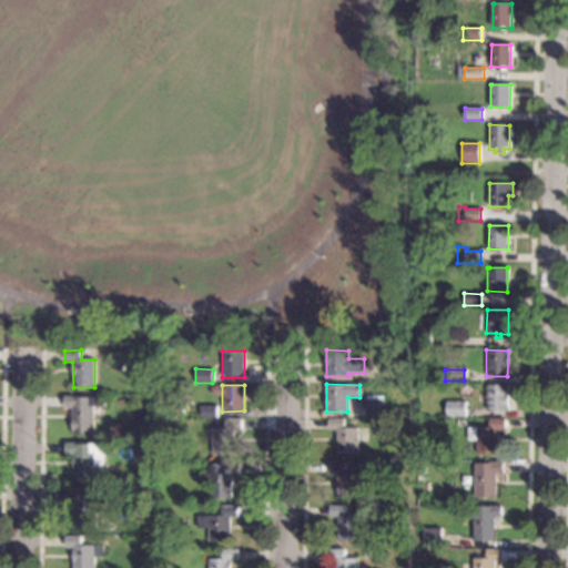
[(507,412),(486,412),(487,385),(507,385),(507,412)]
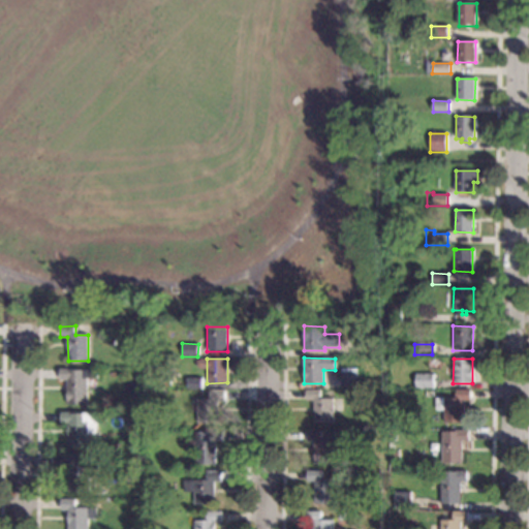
[(358,389),(341,389),(341,368),(358,368),(358,389)]
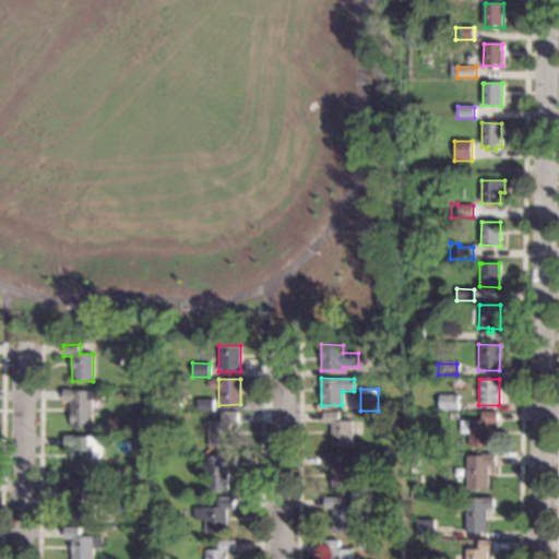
[(74,391),(102,391),(102,401),(92,401),(92,427),(70,428),(70,401),(62,401),(62,390),(74,390),(74,391)]
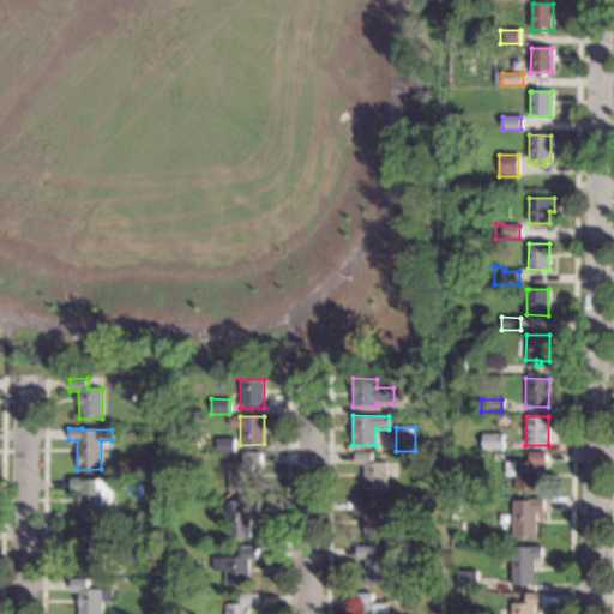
[(501,452),(481,451),(482,434),(503,434),(501,452)]
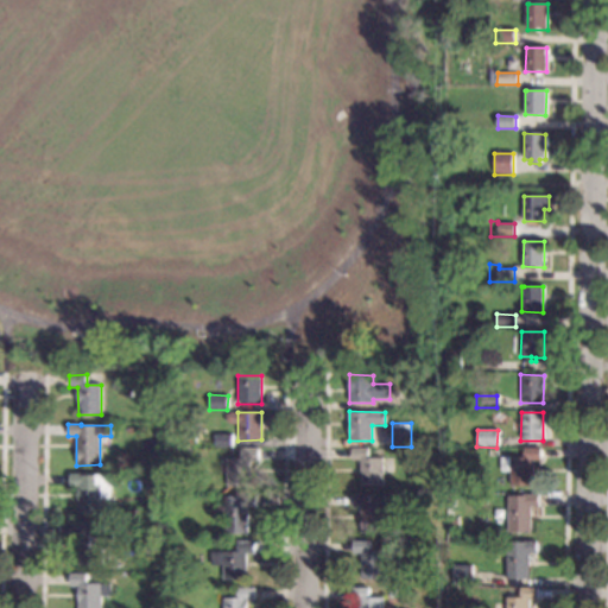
[(230,435),(230,447),(214,447),(214,435),(230,435)]
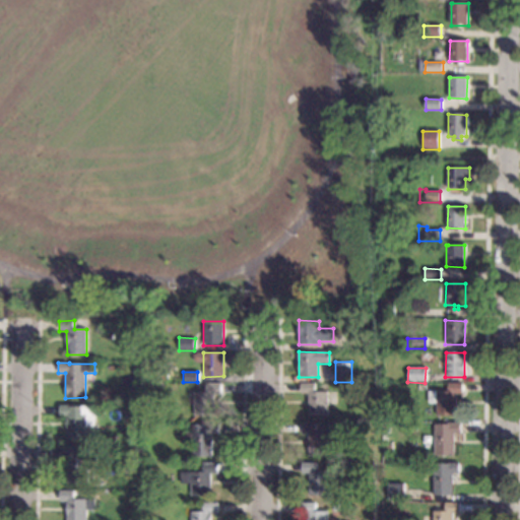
[(220,394),(213,394),(213,416),(194,416),(194,393),(205,393),(205,383),(221,384),(220,394)]
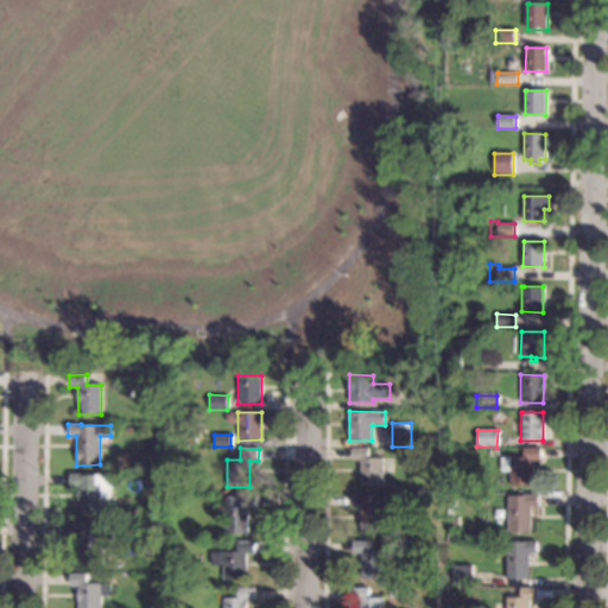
[(539,461),(532,461),(532,487),(508,486),(508,458),(523,458),(523,448),(540,448),(539,461)]
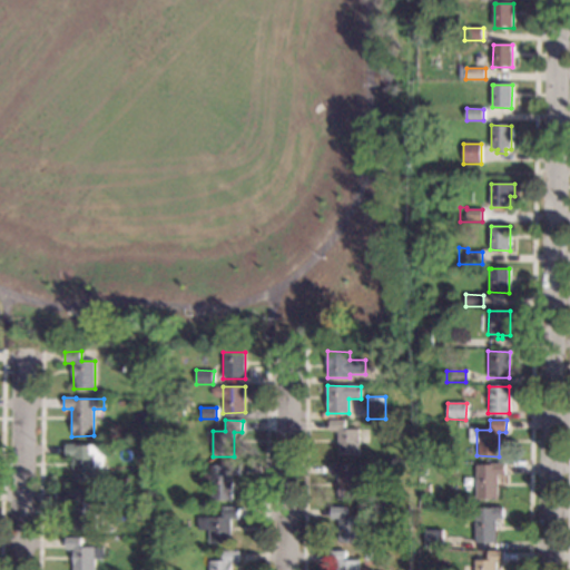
[(345,430),(359,430),(359,457),(337,457),(337,432),(330,432),(330,421),(345,421),(345,430)]
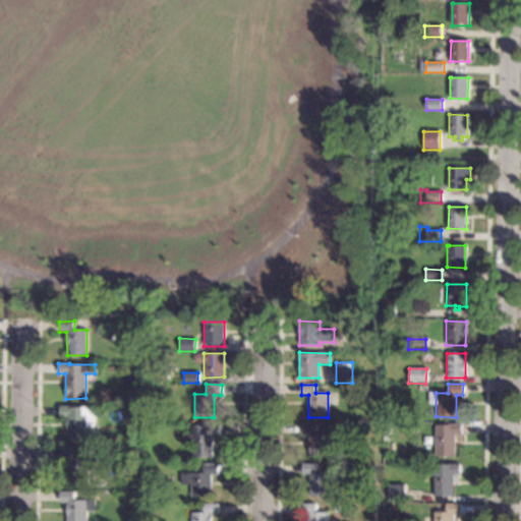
[(75,407),(93,407),(93,415),(95,415),(95,426),(87,426),(87,441),(67,441),(67,416),(60,417),(60,406),(75,406),(75,407)]
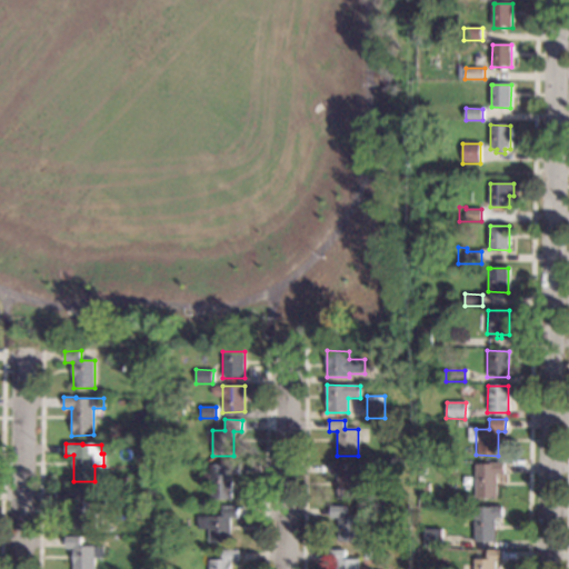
[(346,467),(360,467),(360,499),(337,499),(338,475),(330,475),(330,462),(346,462),(346,467)]
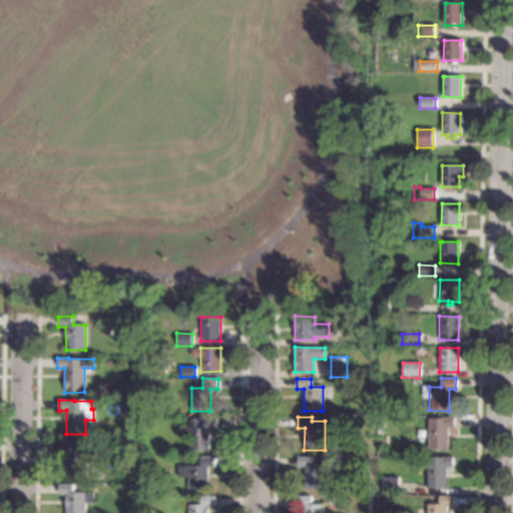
[(454,428),(447,428),(447,450),(427,450),(427,426),(439,426),(439,417),(454,417),(454,428)]
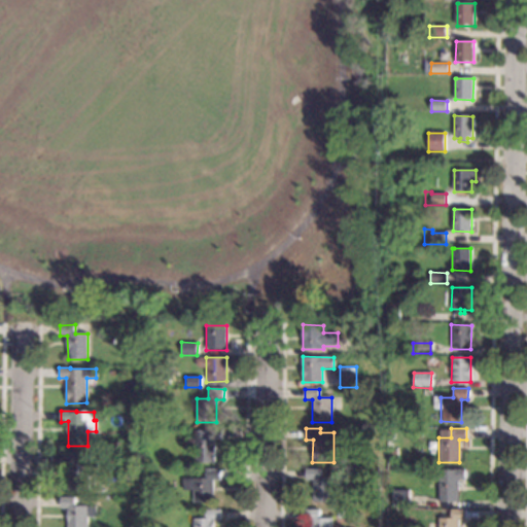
[(221,441),(215,441),(214,462),(194,462),(195,451),(188,451),(188,438),(194,438),(194,431),(206,431),(206,429),(221,429),(221,441)]
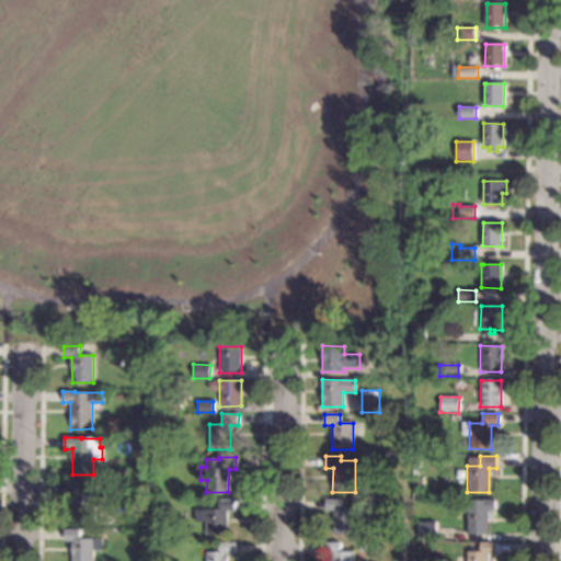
[(82,484),(95,484),(95,493),(104,492),(104,505),(95,505),(95,521),(73,521),(73,495),(66,495),(66,483),(82,483),(82,484)]
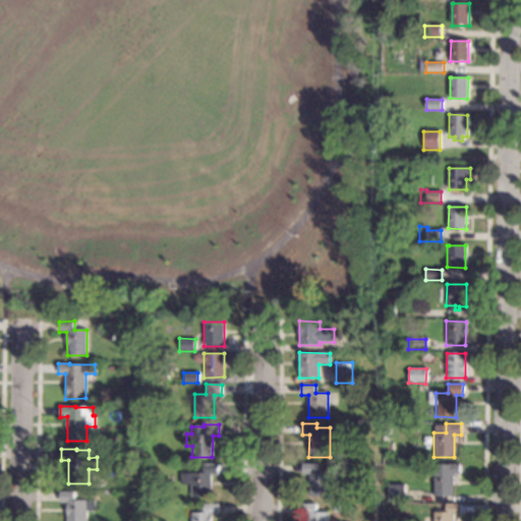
[(218,475),(211,475),(211,498),(190,498),(190,484),(180,484),(180,473),(203,473),(203,464),(218,464),(218,475)]
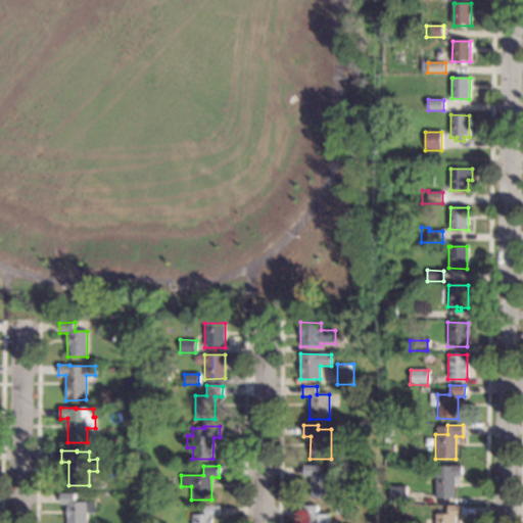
[(318,474),(330,474),(330,498),(311,498),(311,477),(303,477),(303,466),(318,466),(318,474)]
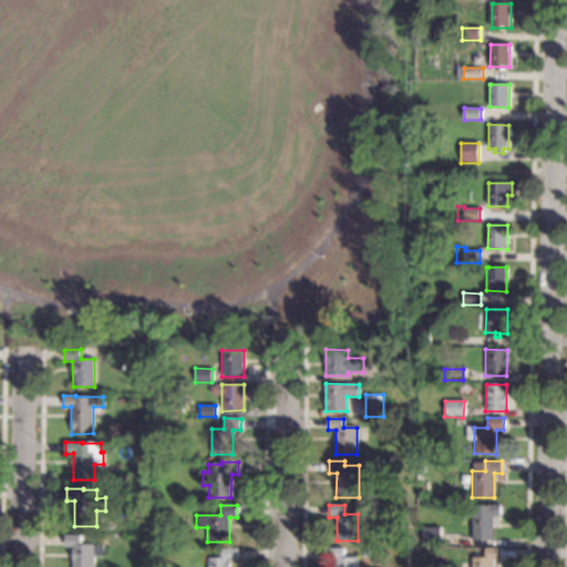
[(500,516),(493,516),(492,540),(471,540),(471,506),(485,506),(485,505),(500,505),(500,516)]
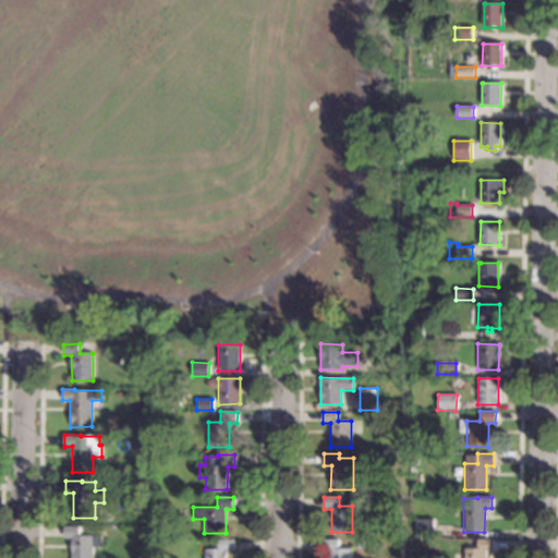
[(112,524),(98,524),(98,520),(104,520),(104,516),(112,516),(112,524)]
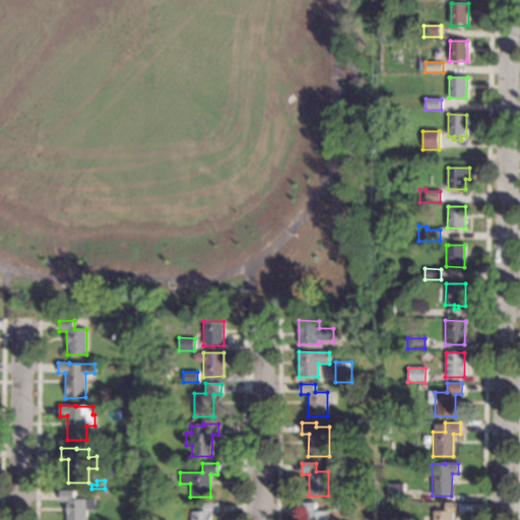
[(402,501),(386,501),(386,484),(402,484),(402,501)]
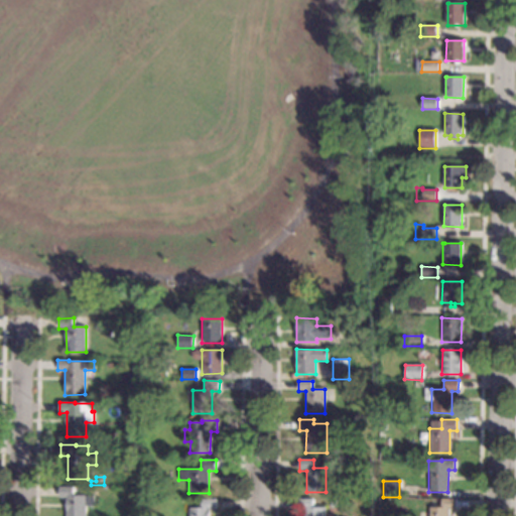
[(74,496),(94,496),(94,506),(86,506),(86,515),(67,515),(67,498),(59,498),(59,488),(74,488),(74,496)]
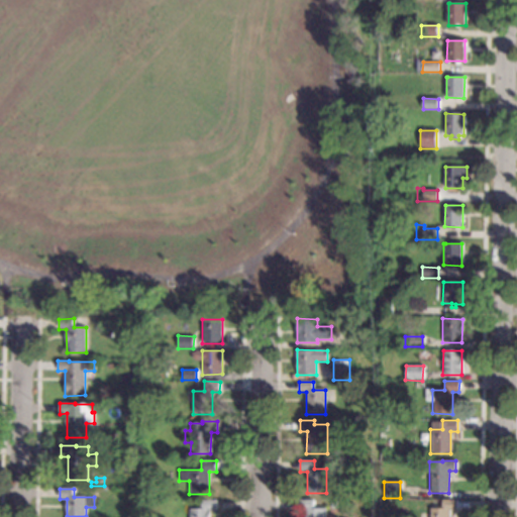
[(313,508),(325,509),(325,516),(305,516),(305,511),(298,511),(299,500),(313,501),(313,508)]
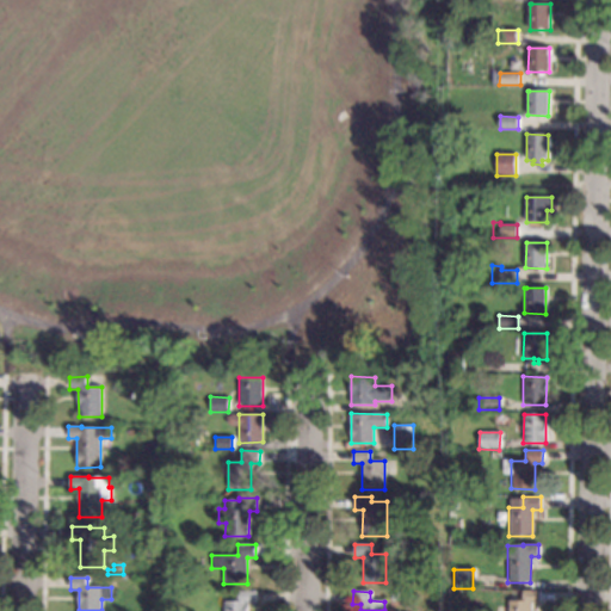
[(538,604),(531,604),(530,610),(507,610),(507,600),(522,600),(522,591),(538,591),(538,604)]
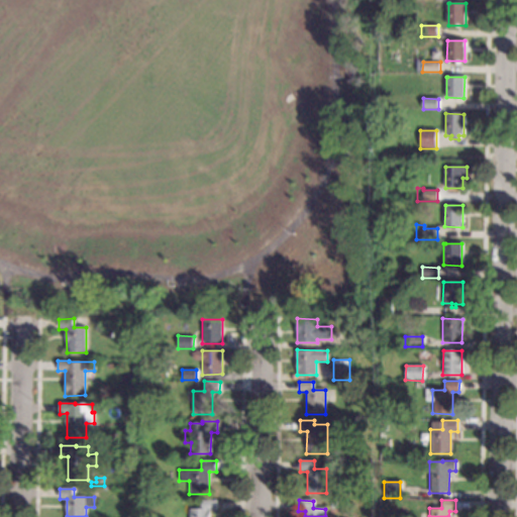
[(216,511),(209,511),(209,516),(186,516),(186,509),(201,509),(201,501),(216,501),(216,511)]
